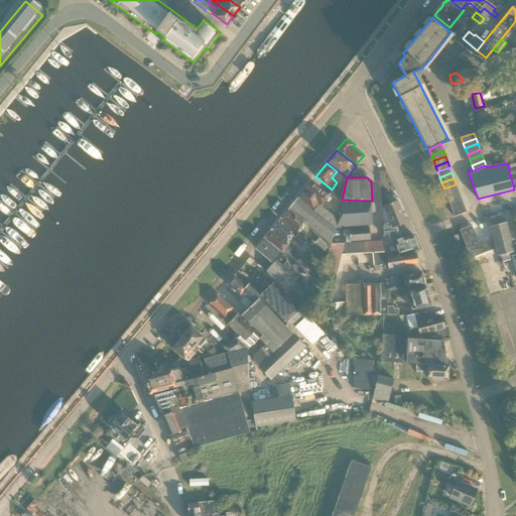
[(303,191),(298,198),(314,211),(336,228),(336,227),(338,219),(319,205),(326,199),(329,203),(332,199),(330,197),(311,182),(309,185),(308,184),(302,191),(303,191)]
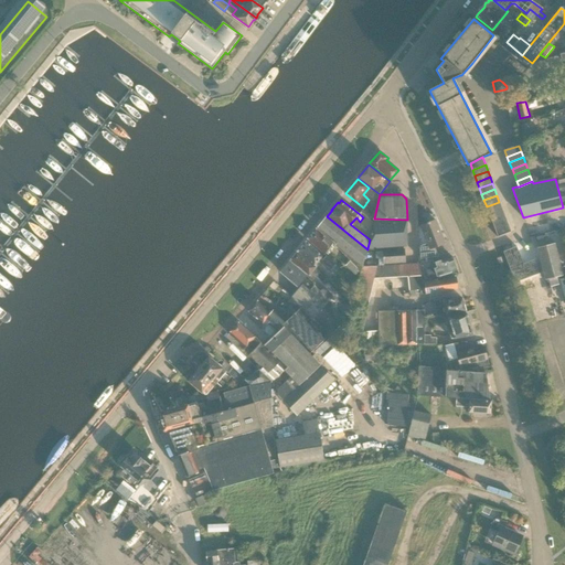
[(489,213),(501,208),(499,202),(487,206),(489,213)]
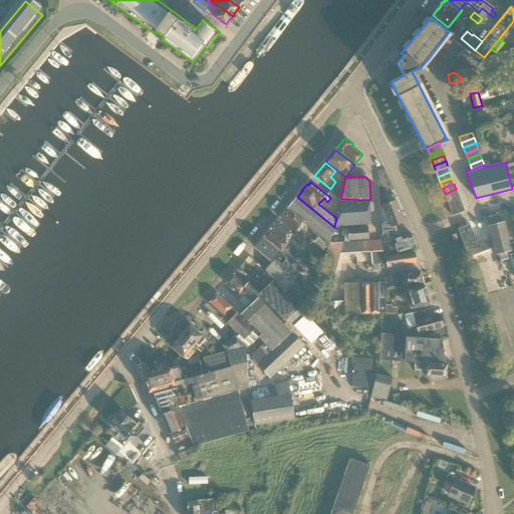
[(340,194),(333,187),(328,193),(336,200),(340,194)]
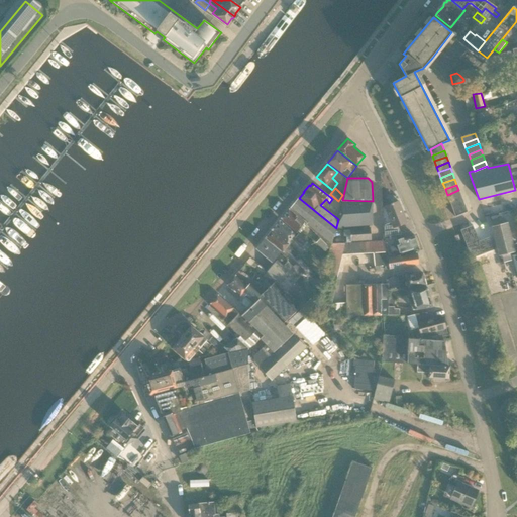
[(449,200),(461,196),(458,190),(447,195),(449,200)]
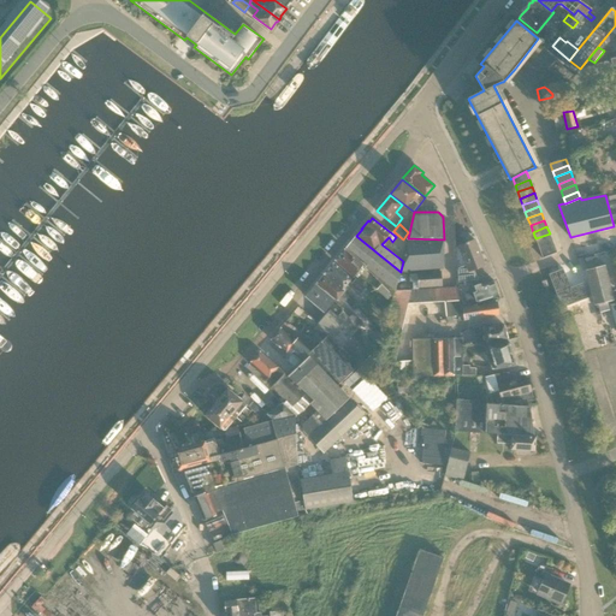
[(538,246),(552,240),(550,234),(535,238),(538,246)]
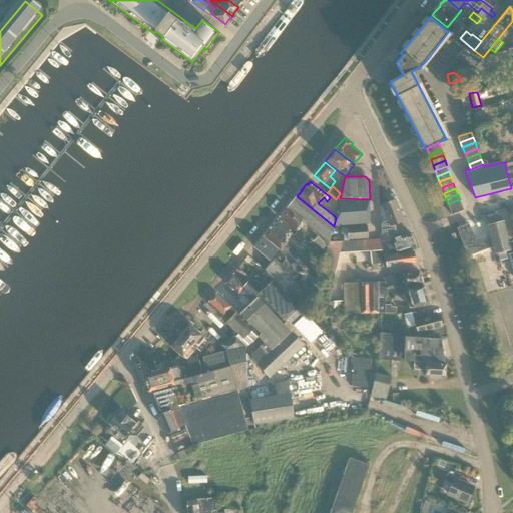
[(334,228),(296,197),(288,206),(306,221),(305,221),(319,236),(327,244),(329,247),(330,241),(334,228)]
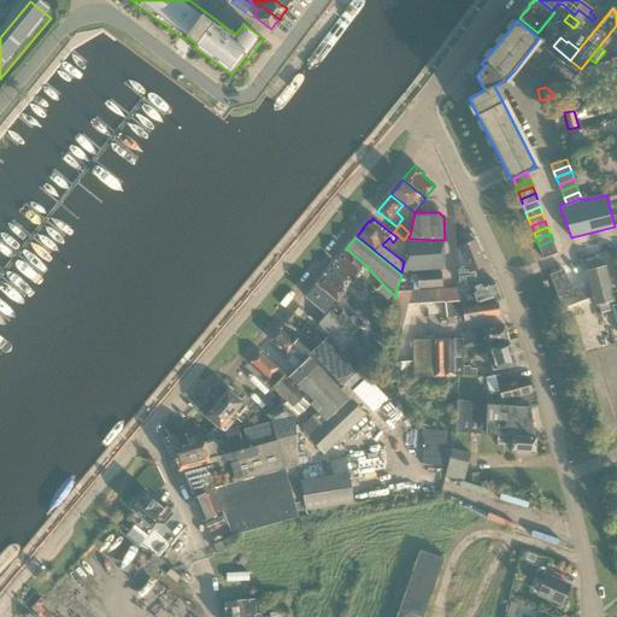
[(445,240),(409,239),(404,262),(401,271),(445,269),(445,240)]
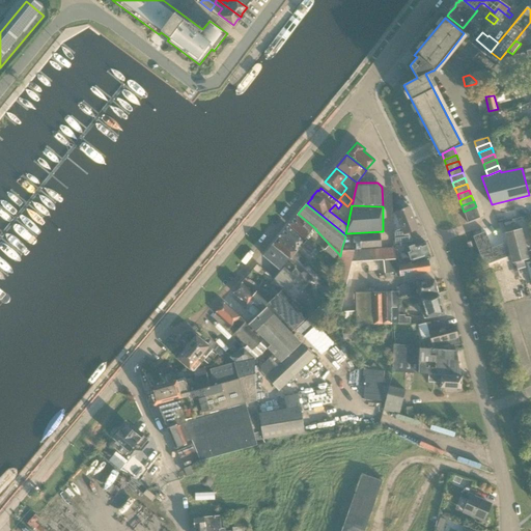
[(394,231),(395,244),(412,242),(409,232),(418,229),(410,206),(403,210),(403,208),(401,210),(395,213),(402,229),(394,231)]
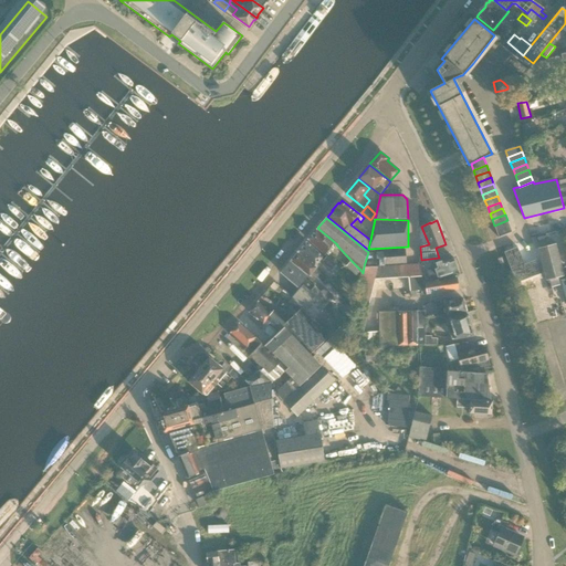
[(496,231),(510,227),(507,220),(494,226),(496,231)]
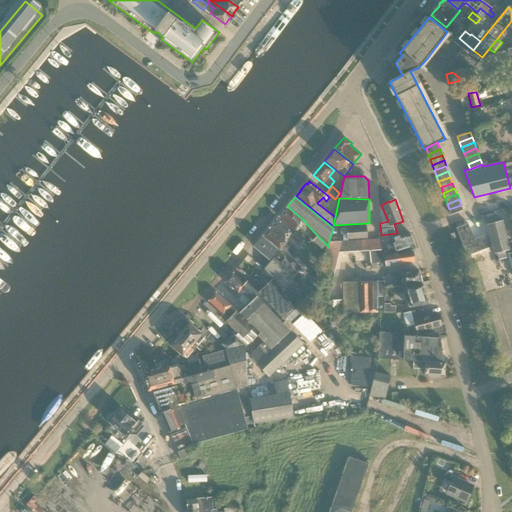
[(451,214),(463,210),(461,205),(449,209),(451,214)]
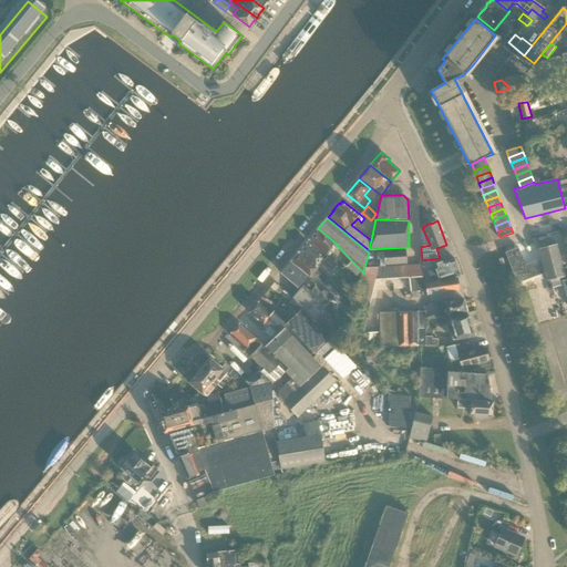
[(329,256),(334,249),(332,247),(332,246),(317,230),(308,240),(325,255),(327,254),(329,256)]
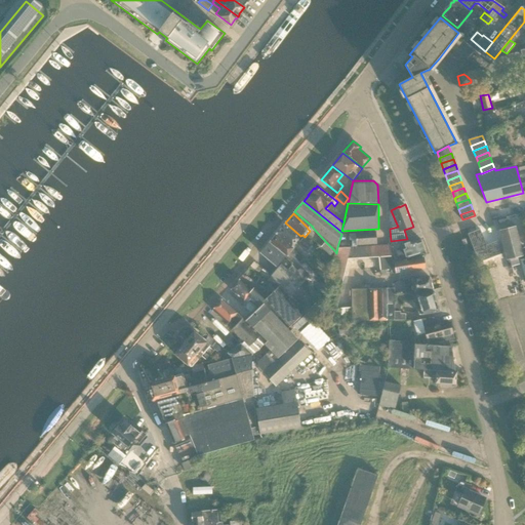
[(292,247),(299,239),(284,225),(277,234),(292,247)]
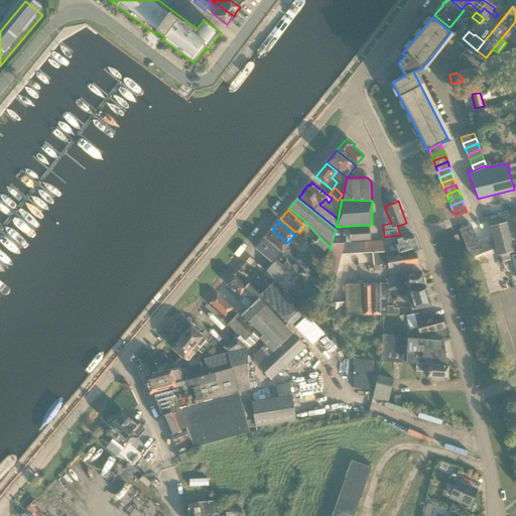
[(490,227),(498,256),(514,251),(507,222),(490,227)]
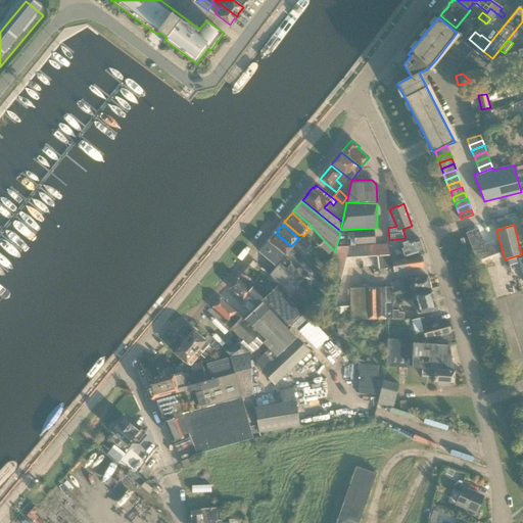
[(478,228),(466,233),(468,239),(480,234),(478,228)]
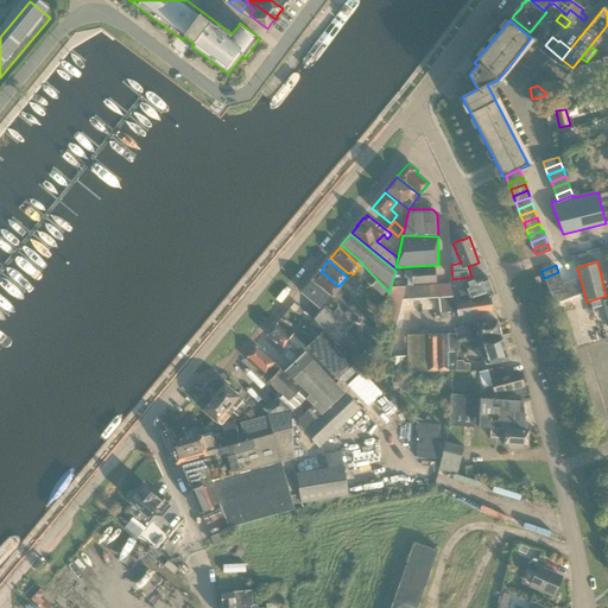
[(412,270),(412,284),(436,283),(436,268),(412,270)]
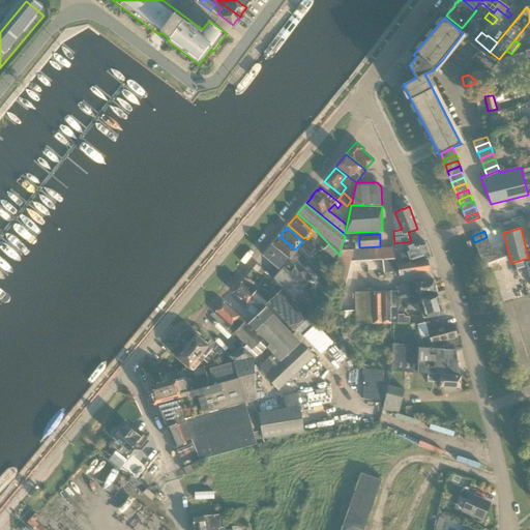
[(296,251),(295,249),(280,236),(273,243),(290,259),(296,251)]
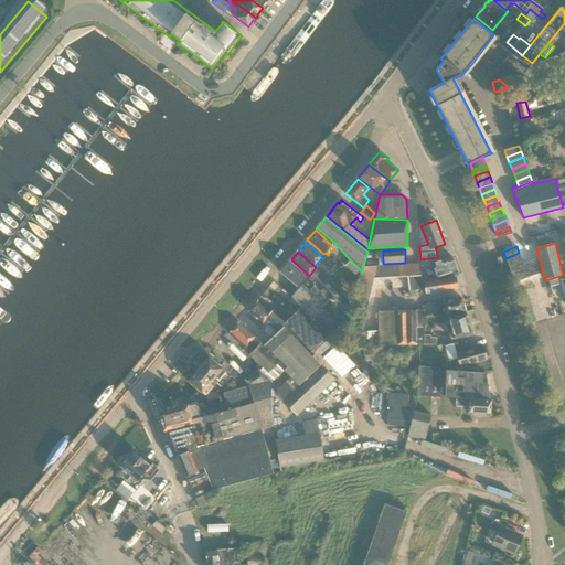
[(519,253),(505,258),(508,264),(521,259),(519,253)]
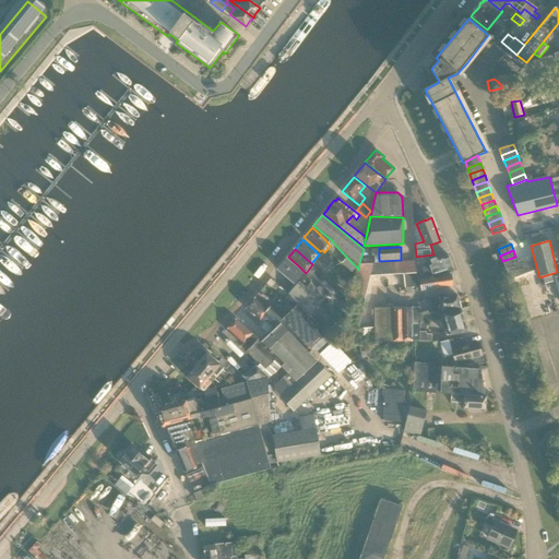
[(318,258),(332,271),(336,266),(323,253),(318,258)]
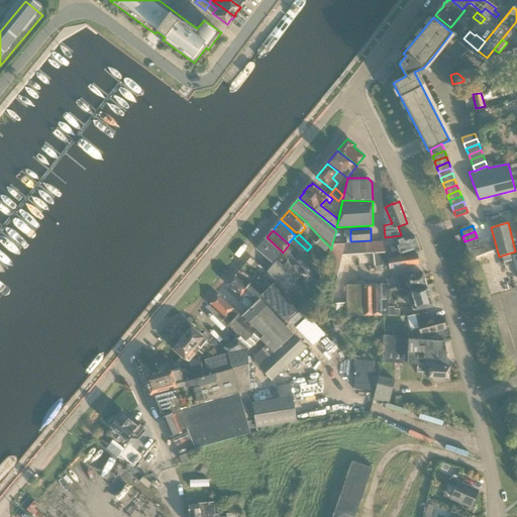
[(416,254),(416,252),(419,251),(414,235),(395,241),(397,245),(391,247),(394,257),(416,254)]
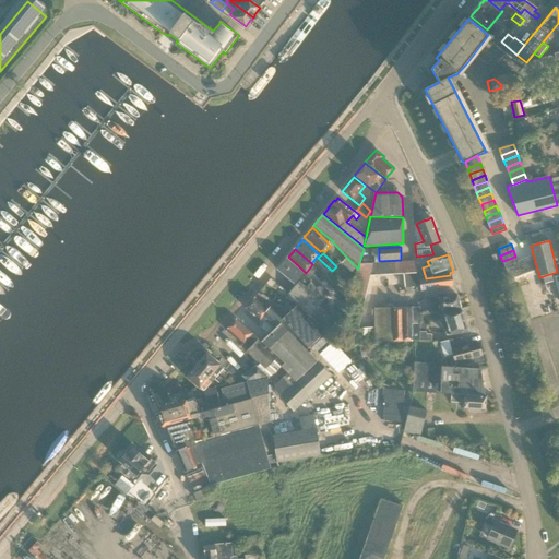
[(515,257),(502,261),(504,266),(518,261),(515,257)]
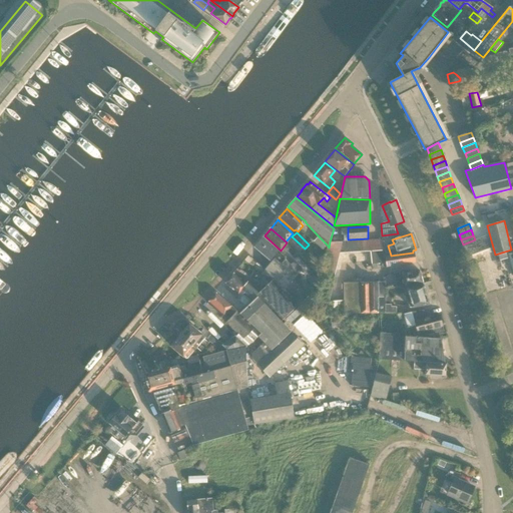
[(486,235),(481,237),(485,249),(491,247),(486,235)]
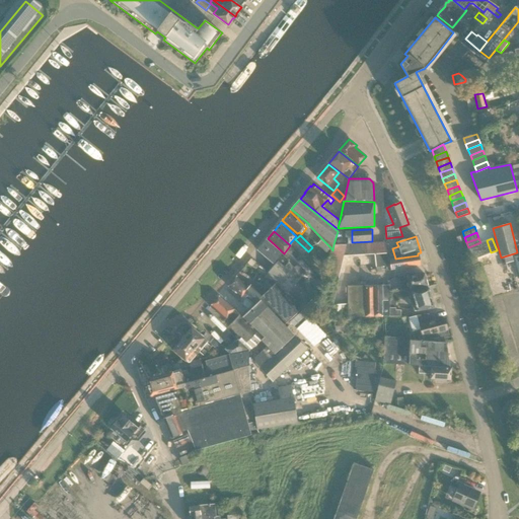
[(317,243),(325,252),(330,247),(322,239),(317,243)]
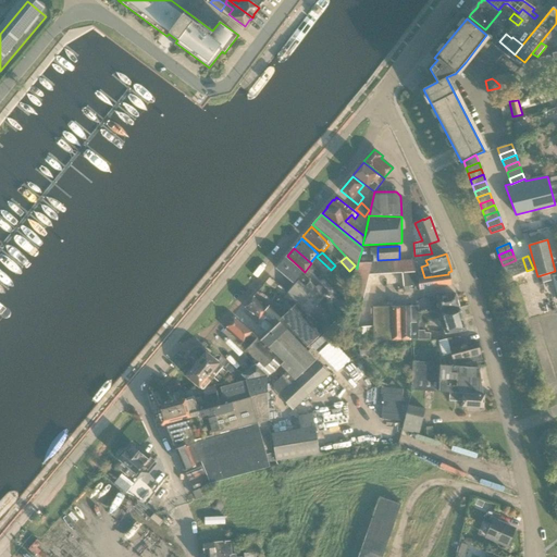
[(301,272),(285,258),(277,269),(294,282),(301,272)]
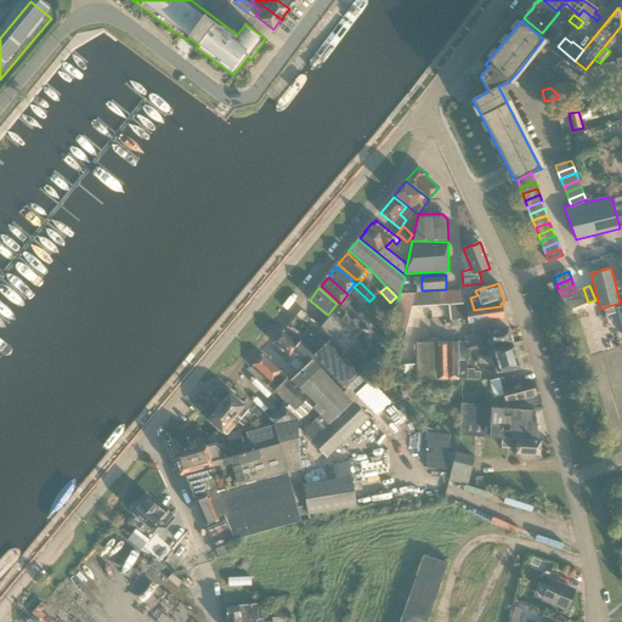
[(576,290),(561,297),(567,311),(588,303),(583,288),(576,290)]
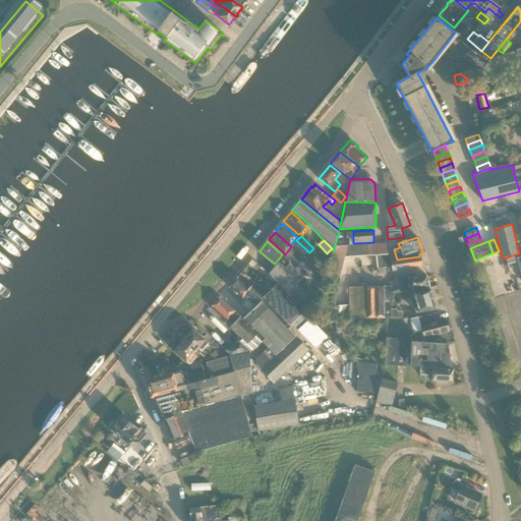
[(369,243),(369,255),(377,255),(387,254),(388,254),(388,242),(369,243)]
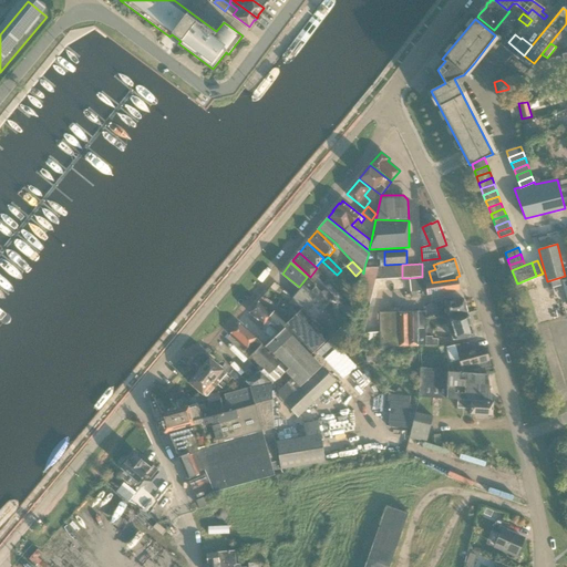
[(361,284),(374,286),(375,279),(379,267),(364,267),(363,274),(361,284)]
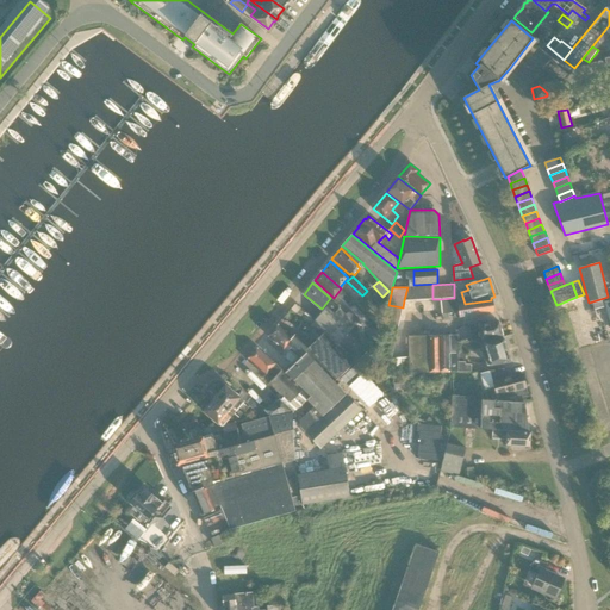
[(465,304),(458,304),(459,316),(495,312),(492,300),(491,300),(465,304)]
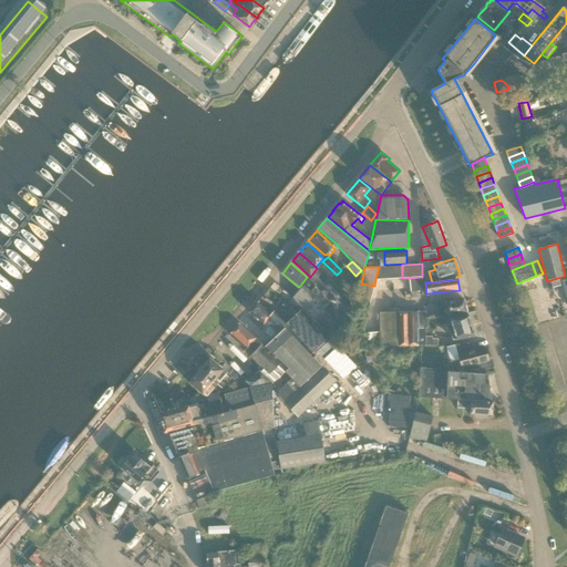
[(360,290),(372,292),(374,286),(361,284),(360,290)]
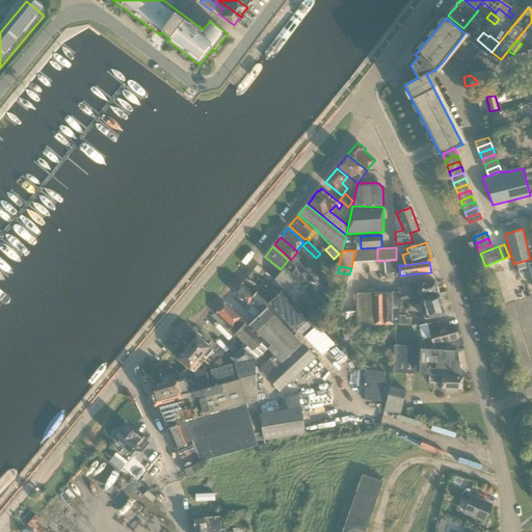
[(275,280),(285,289),(294,299),(310,284),(300,274),(296,269),(291,274),(286,269),(275,280)]
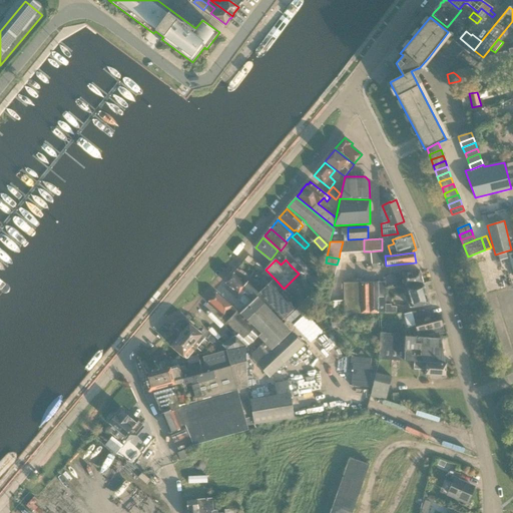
[(290,265),(299,274),(304,270),(295,261),(290,265)]
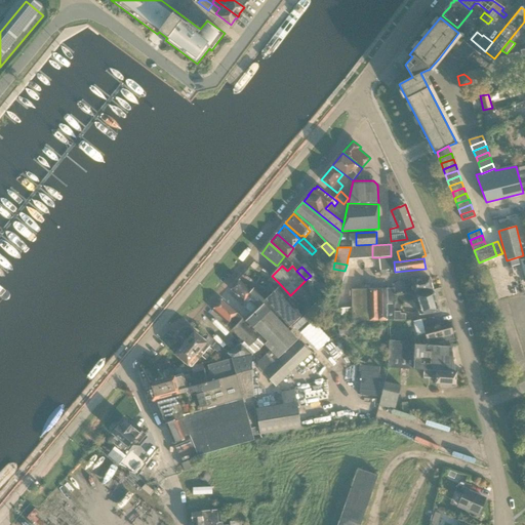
[(332,275),(344,278),(345,271),(333,269),(332,275)]
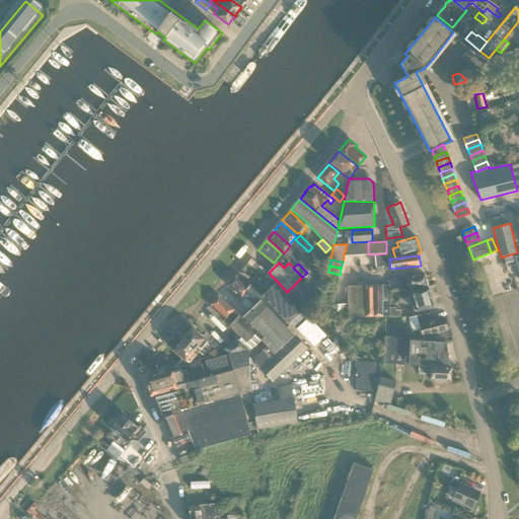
[(408,275),(398,276),(400,290),(410,289),(428,287),(425,274),(408,277),(408,275)]
